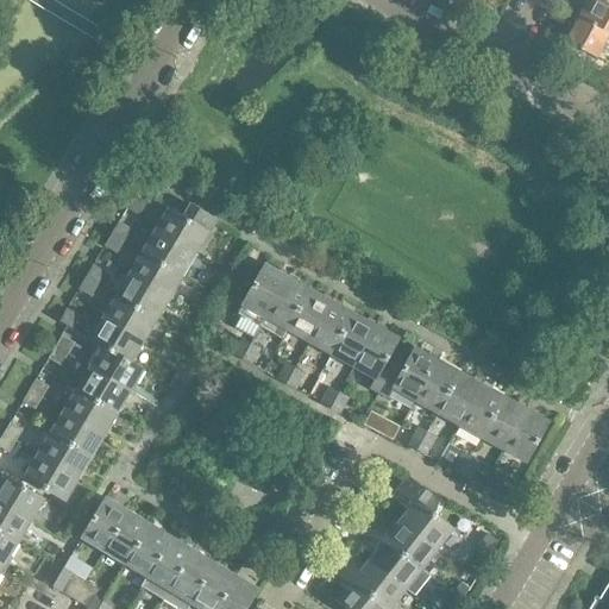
[(588,0),(579,16),(608,31),(608,1),(606,0),(588,0)]
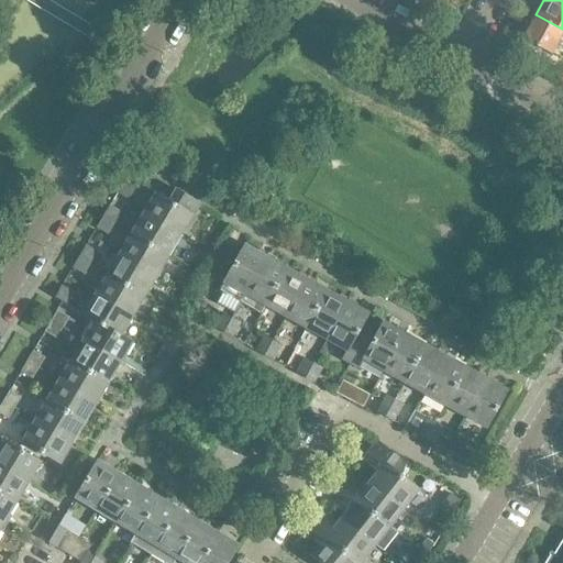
[(562,31),(562,29),(536,14),(523,37),(551,53),(562,31)]
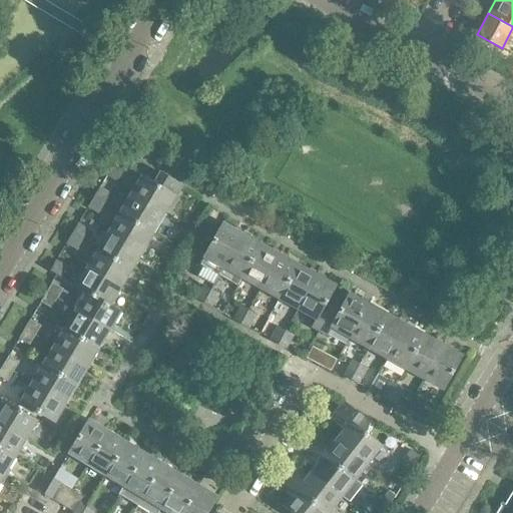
[(107,174),(107,175),(117,181),(123,171),(112,165),(107,174)]
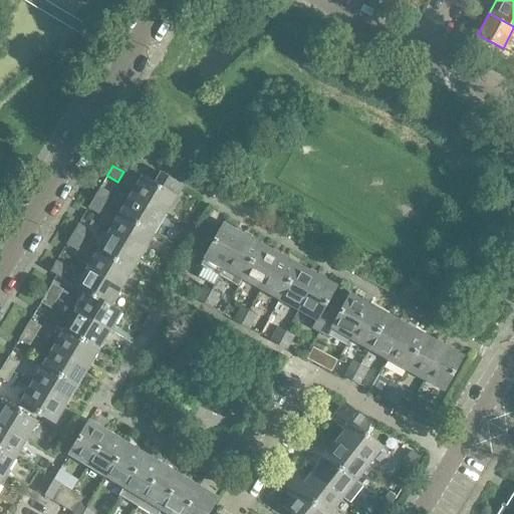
[(130,196),(164,216),(183,185),(161,173),(155,183),(143,176),(130,196)]
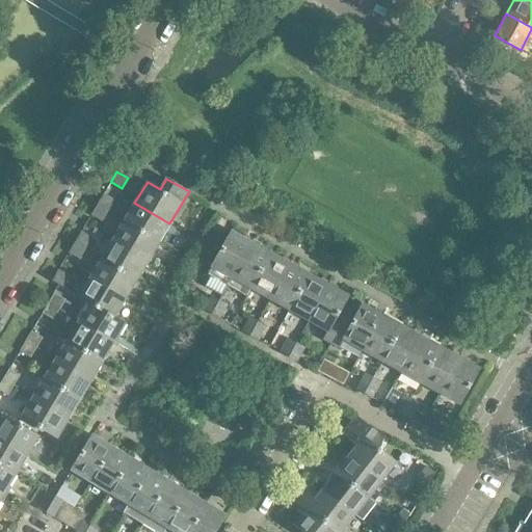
[(97,205),(108,211),(114,201),(104,193),(97,205)]
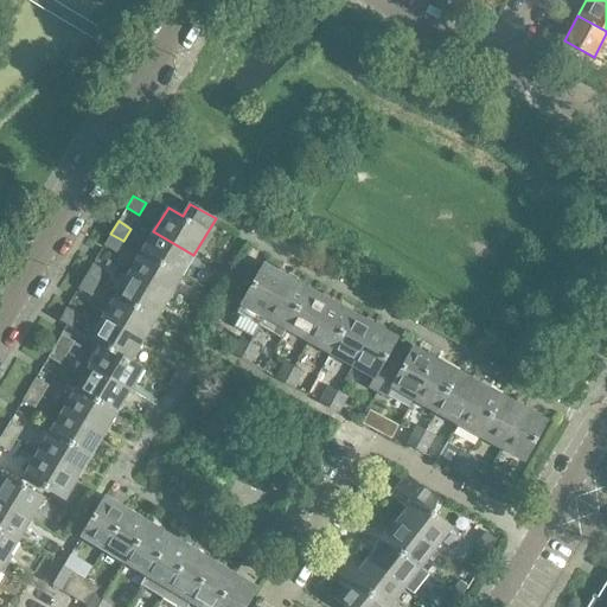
[(141,251),(181,276),(193,255),(153,231),(141,251)]
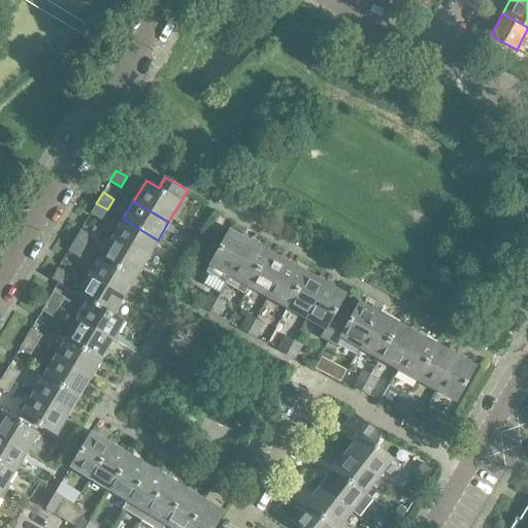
[(107,209),(96,203),(91,212),(101,219),(107,209)]
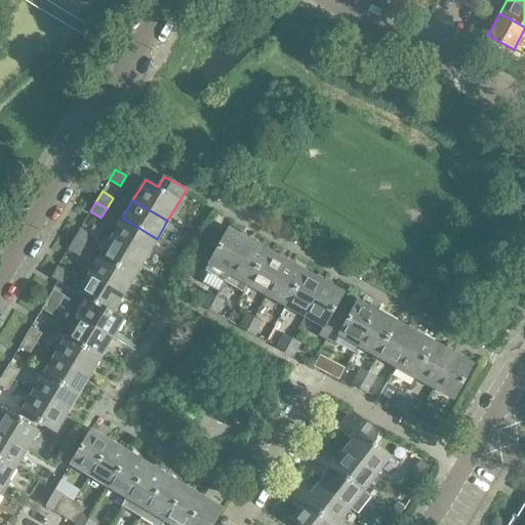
[(111,237),(146,257),(157,239),(122,217),(111,237)]
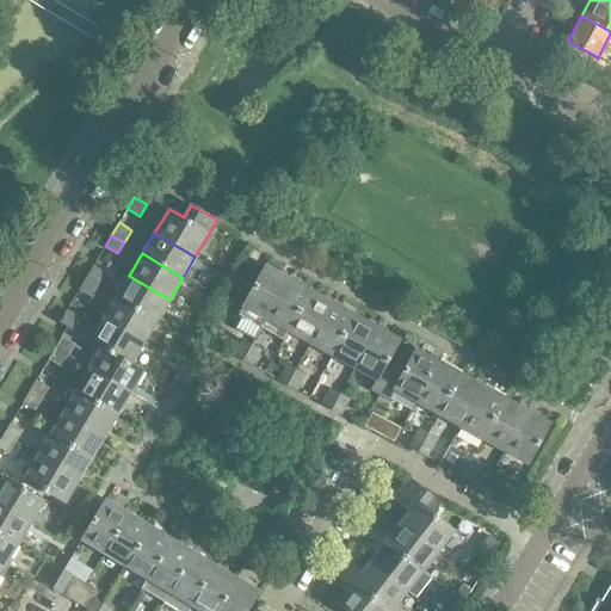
[(254,339),(260,327),(261,327),(289,277),(266,265),(239,314),(244,316),(236,328),(254,339)]
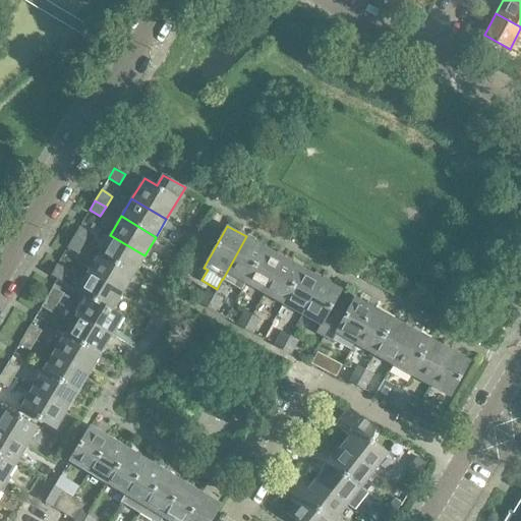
[(73,237),(83,243),(90,233),(79,227),(73,237)]
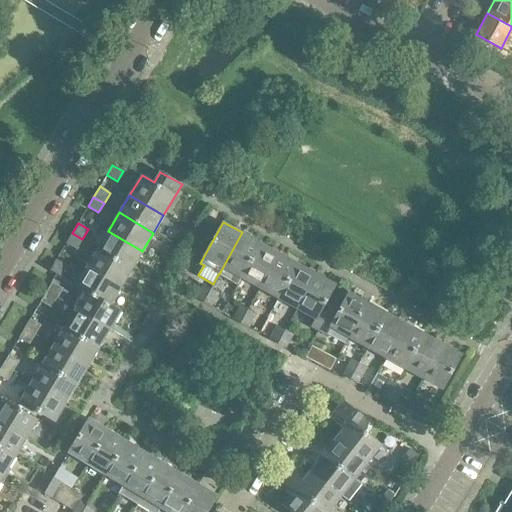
[(97,249),(132,269),(142,251),(108,231),(97,249)]
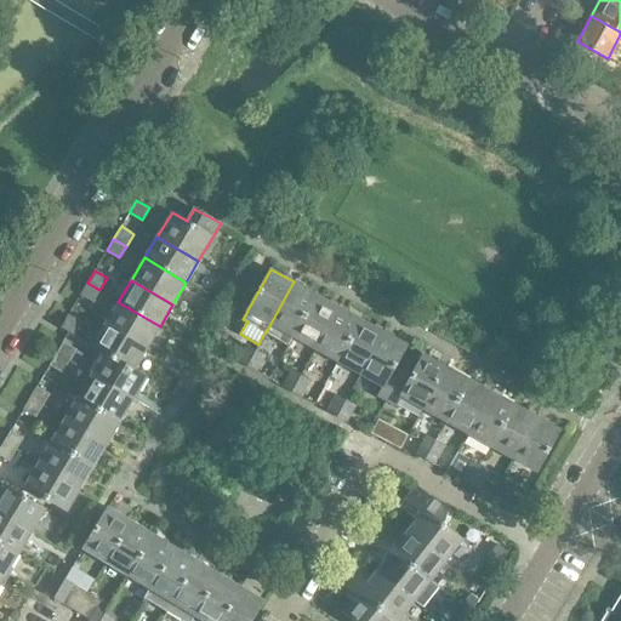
[(294,281),(266,332),(288,345),(292,336),(315,294),(294,281)]
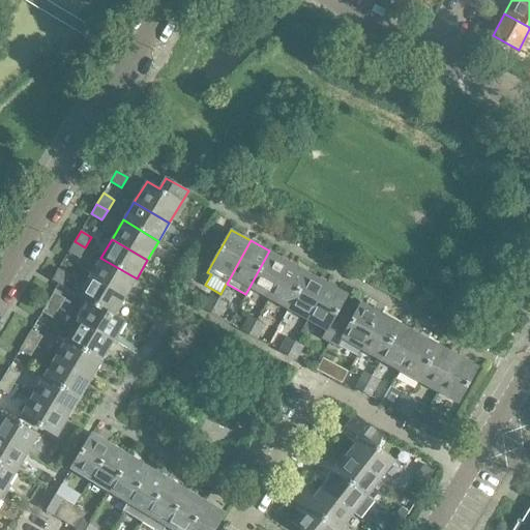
[(85,247),(75,241),(68,251),(79,258),(85,247)]
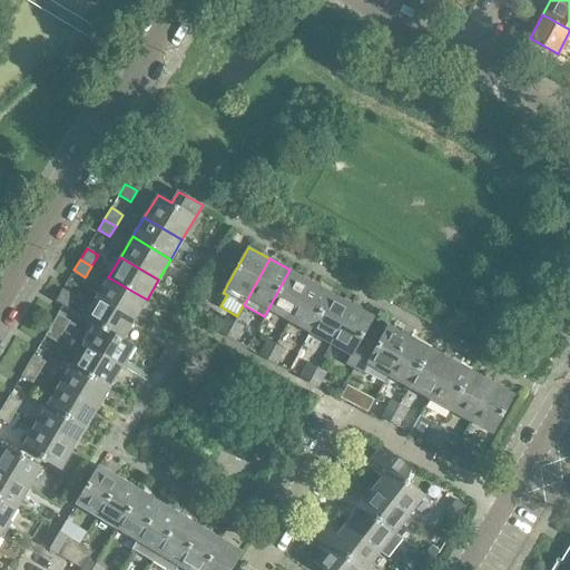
[(528,272),(519,264),(511,272),(520,279),(528,272)]
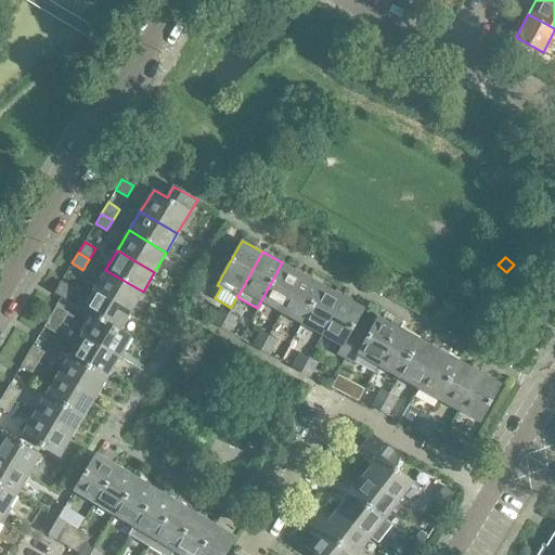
[(282,311),(302,274),(282,262),(261,300),(282,311)]
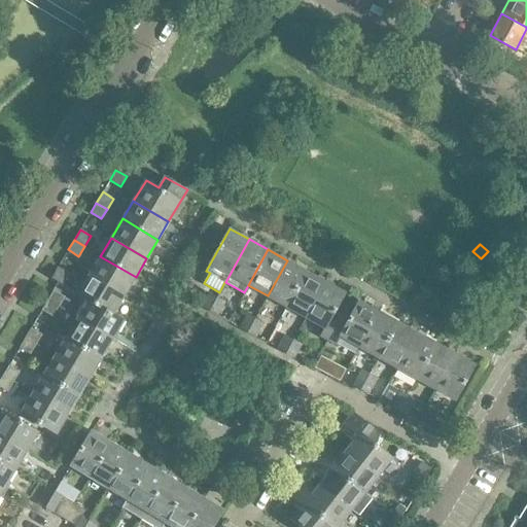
[(89,275),(125,296),(136,277),(100,256),(89,275)]
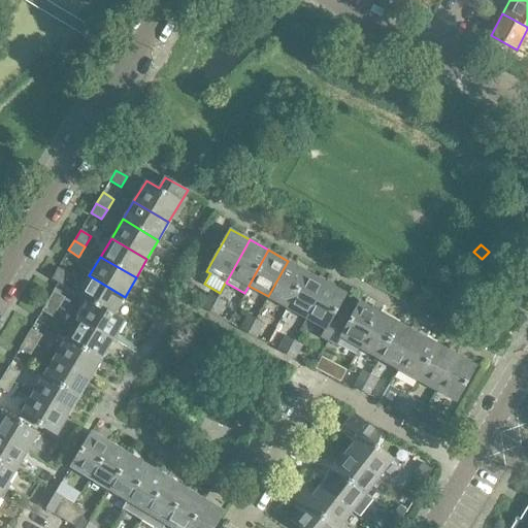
[(288,261),(268,296),(287,306),(305,271),(288,261)]
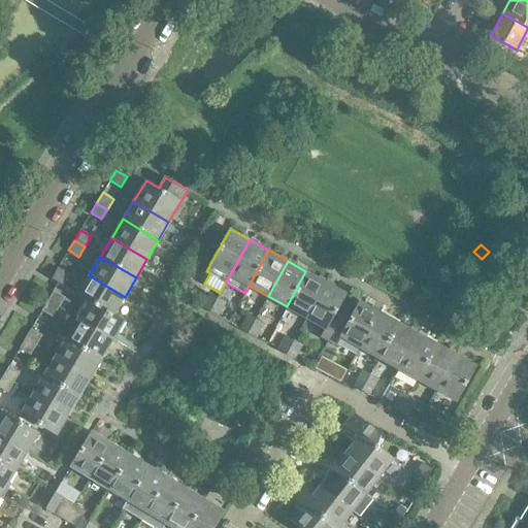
[(68,274),(58,268),(52,277),(63,284),(68,274)]
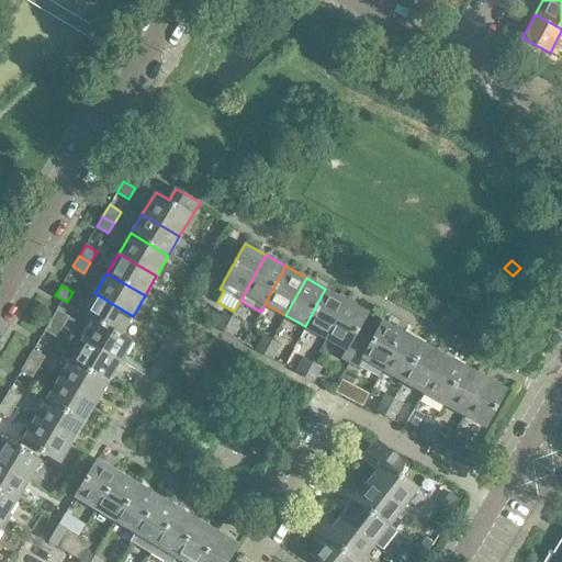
[(325,289),(305,326),(326,338),(347,300),(325,289)]
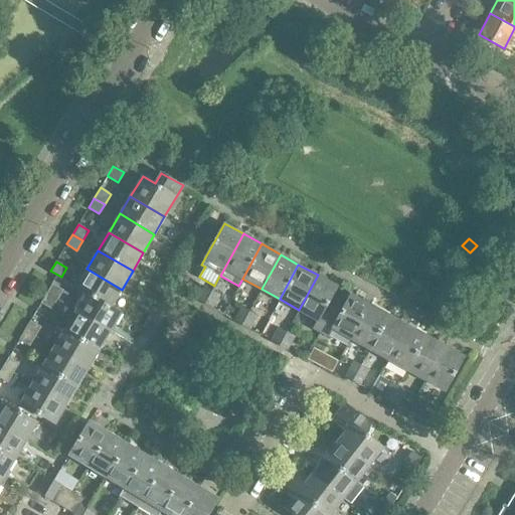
[(122,290),(87,269),(76,286),(87,292),(111,307),(112,306),(122,290)]
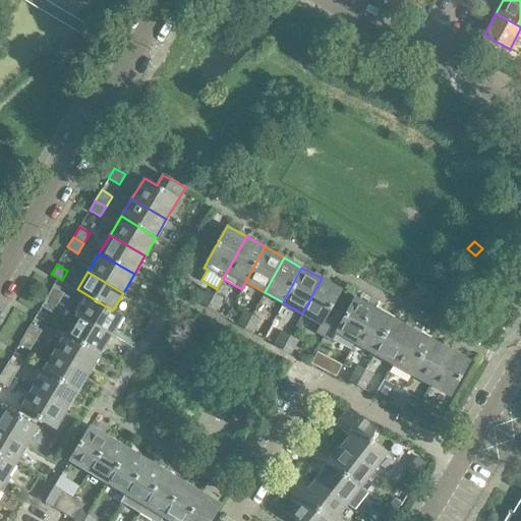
[(322,278),(302,313),(322,324),(316,332),(325,337),(335,319),(328,314),(341,289),(322,278)]
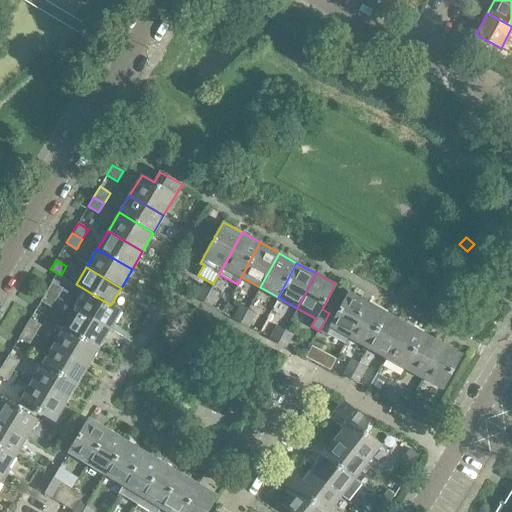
[(45,292),(56,299),(63,288),(52,281),(45,292)]
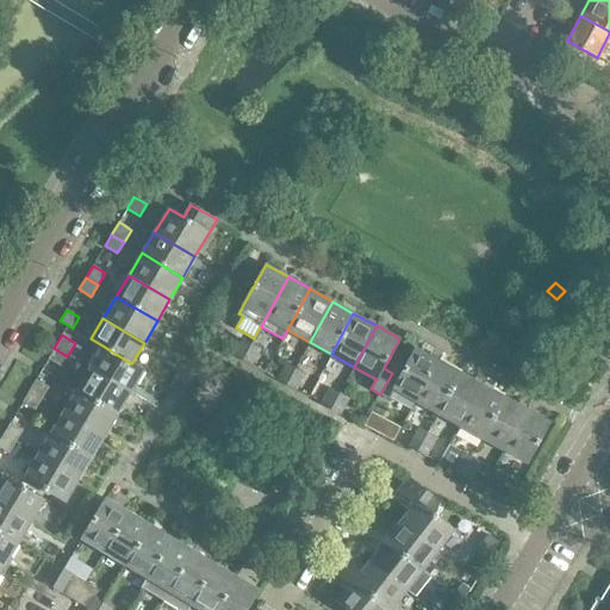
[(243,359),(251,344),(242,338),(234,354),(243,359)]
